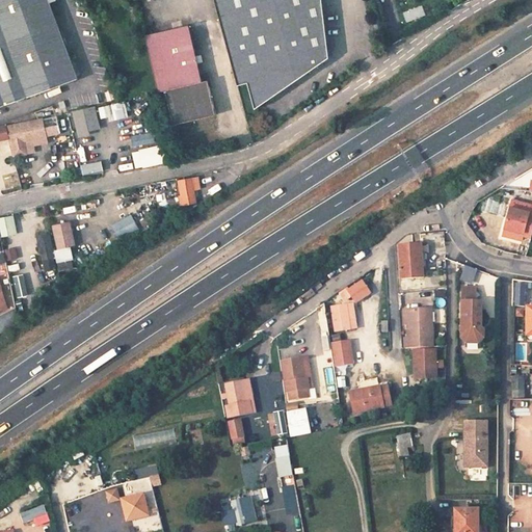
[(0,0),(0,106),(77,78),(48,0),(0,0)]
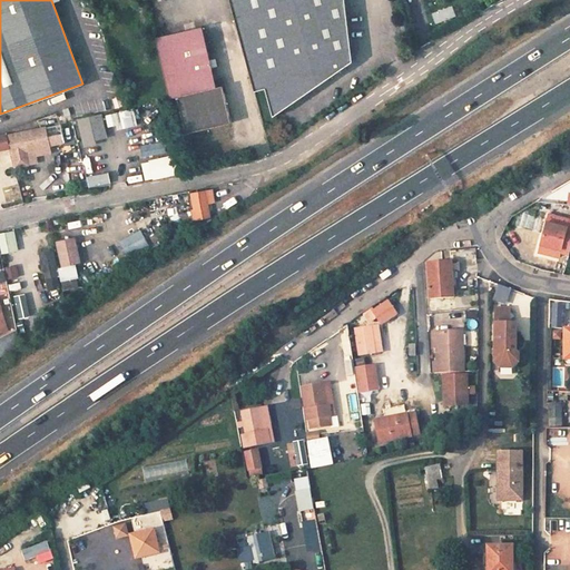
[(340,0),(226,0),(251,90),(263,88),(269,119),(347,62),(340,0)]
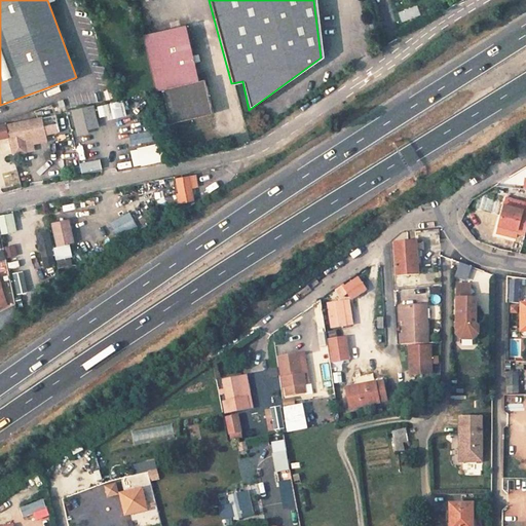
[(191,82),(200,80),(187,25),(177,27),(191,82)]
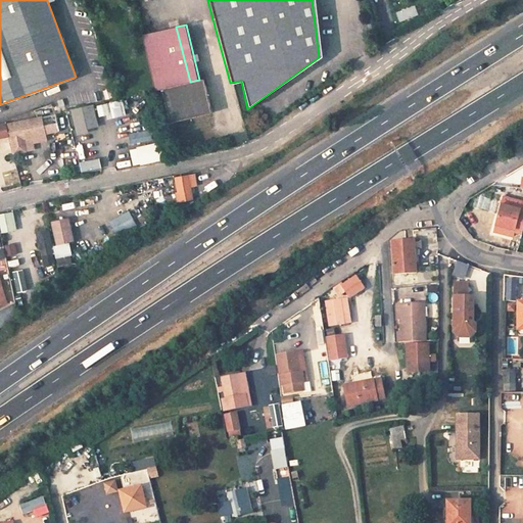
[(162,88),(190,82),(176,27),(142,35),(155,90),(162,88)]
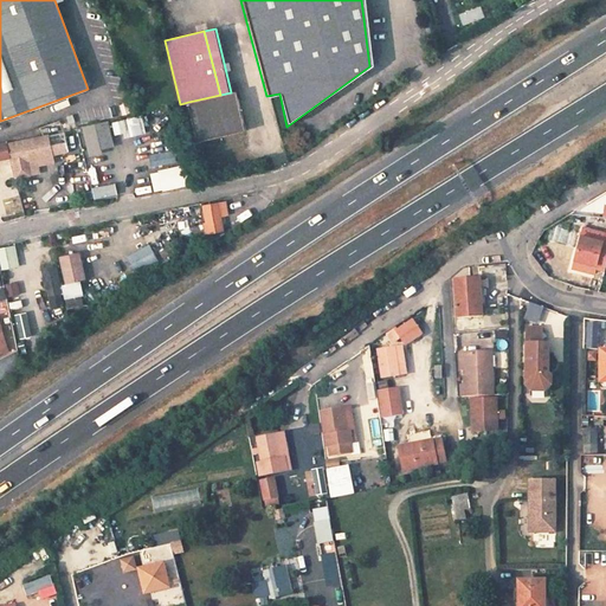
[(188,102),(198,142),(246,130),(237,91),(231,92),(220,95),(188,102)]
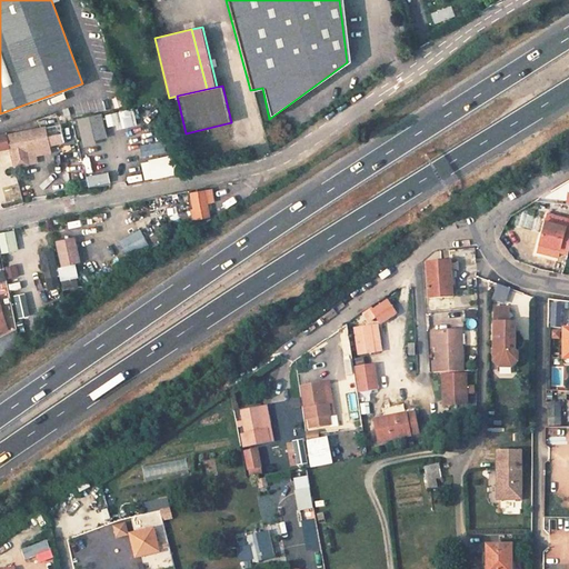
[(133,109),(115,113),(118,129),(137,125),(133,109)]
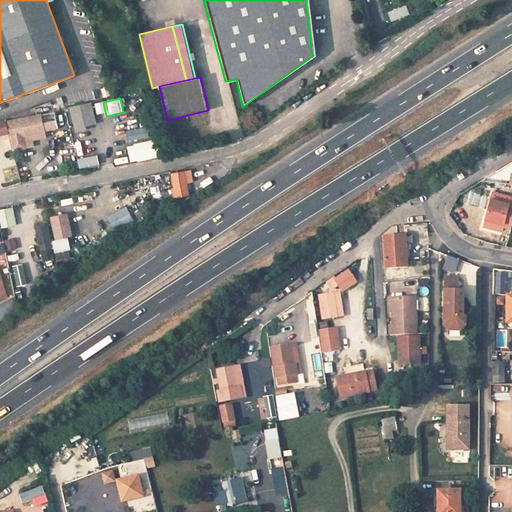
[(92,104),(72,109),(75,122),(85,120),(95,117),(92,104)]
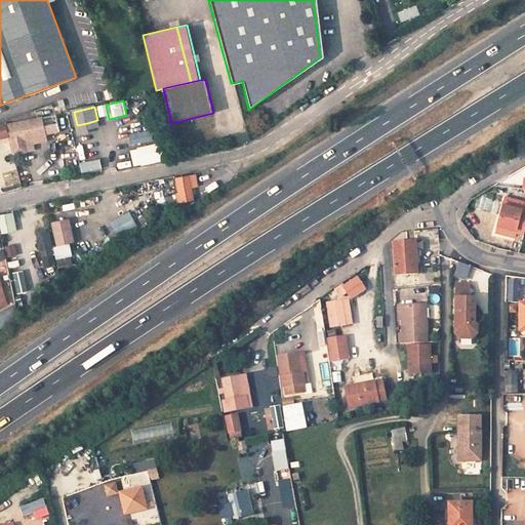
[(55,114),(6,125),(8,134),(13,154),(27,151),(24,140),(26,137),(45,133),(44,129),(58,126),(55,114)]
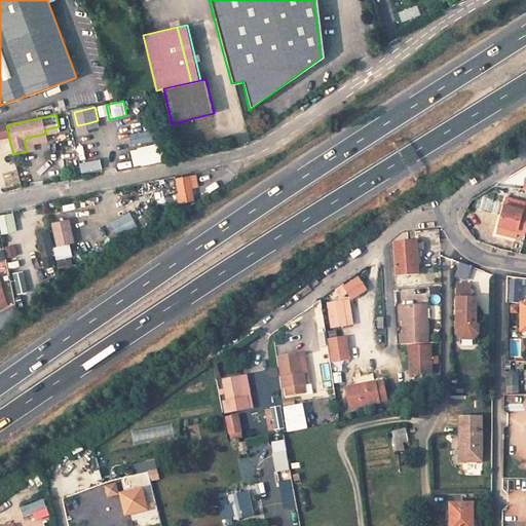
[(77,125),(78,132),(89,128),(88,126),(87,123),(77,125)]
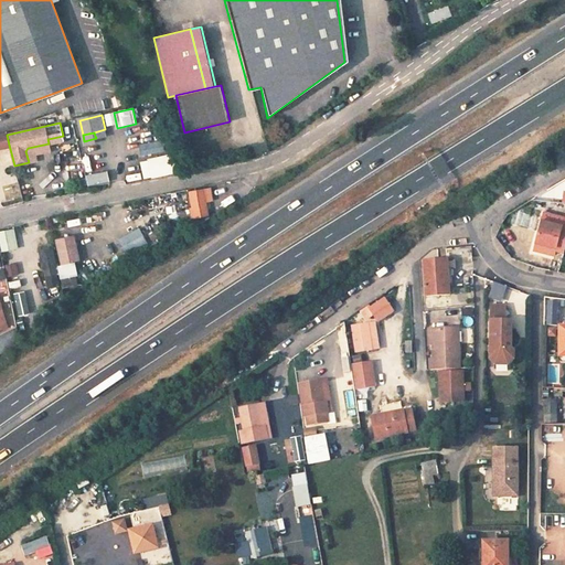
[(7,134),(0,135),(0,147),(9,145),(7,135),(7,134)]
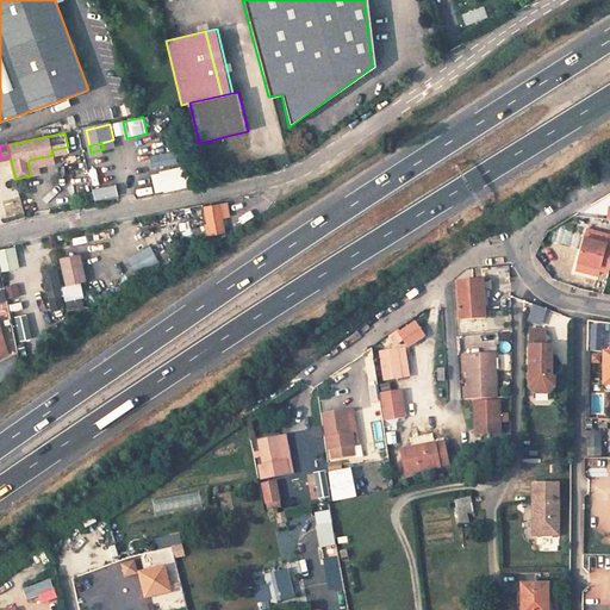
[(180,154),(153,154),(153,165),(180,165),(180,154)]
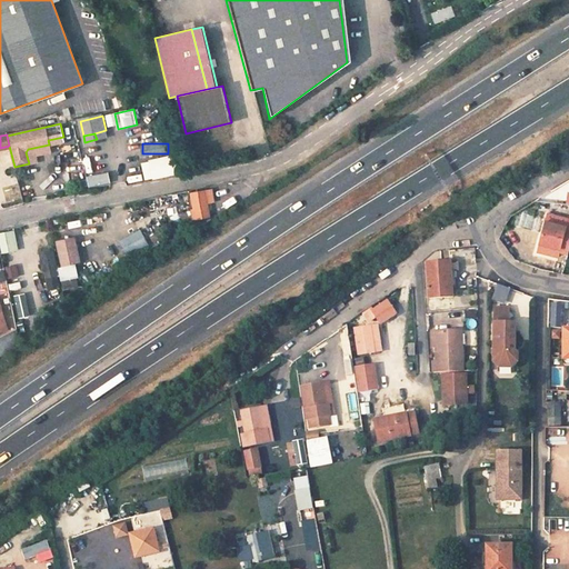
[(176,156),(151,161),(155,178),(179,172),(176,156)]
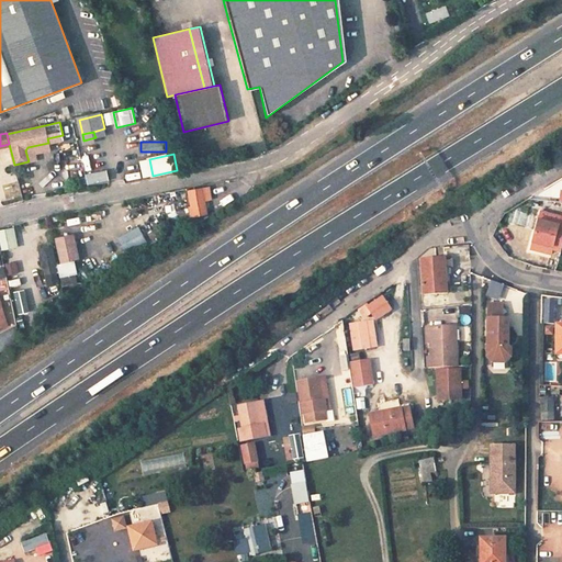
[(153,176),(149,159),(139,161),(143,178),(153,176)]
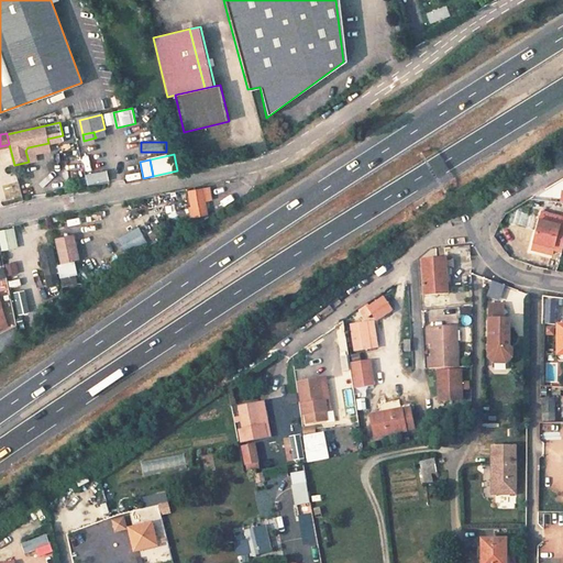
[(107,170),(86,175),(88,186),(109,181),(107,170)]
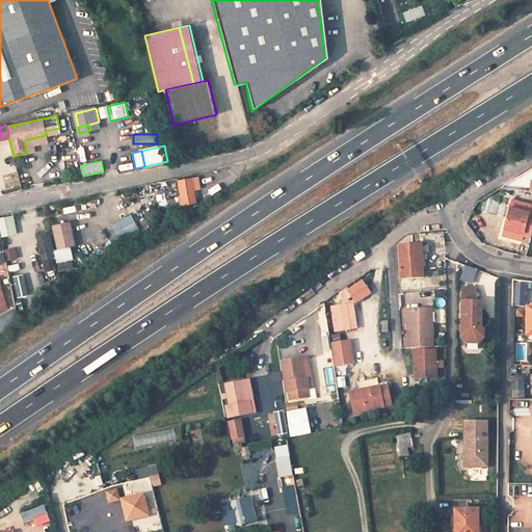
[(180,181),(182,196),(180,196),(181,205),(196,203),(194,190),(192,179),(180,181)]
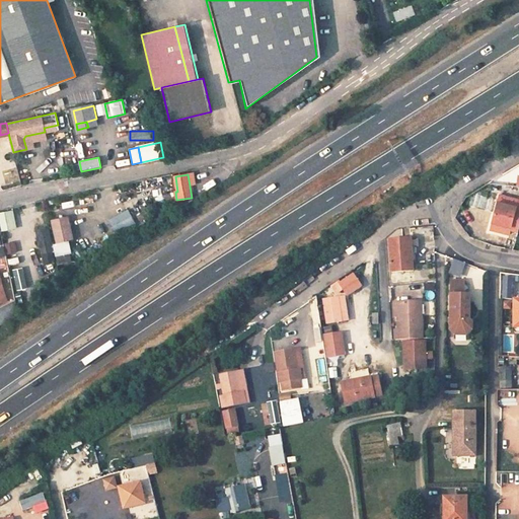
[(491,230),(509,234),(511,229),(518,231),(518,197),(500,193),(491,230)]
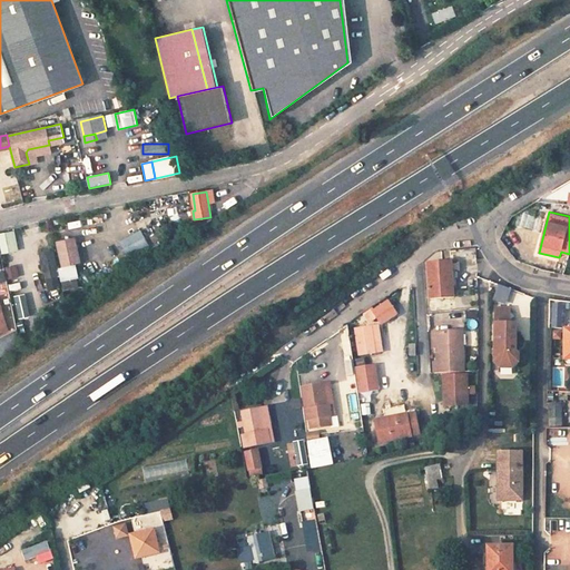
[(12,229),(0,232),(0,242),(1,247),(15,245),(12,229)]
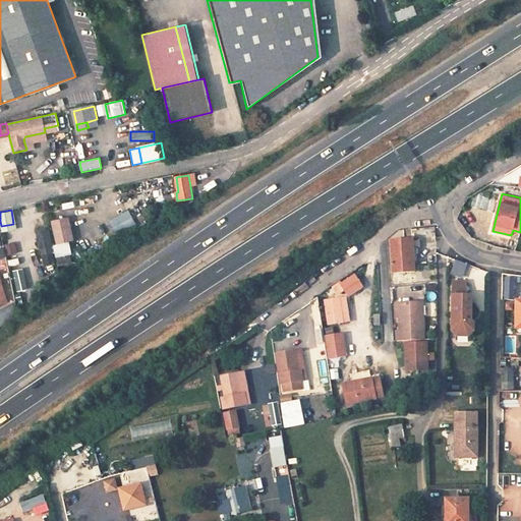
[(125,223),(132,218),(129,212),(121,216),(125,223)]
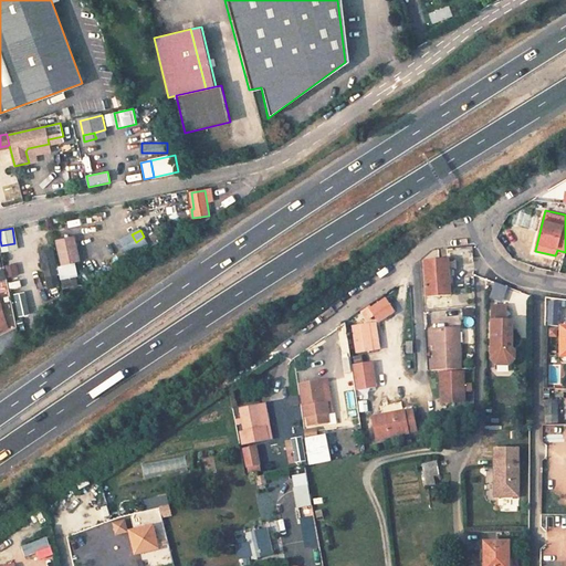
[(132,234),(118,242),(126,254),(147,242),(144,237),(136,242),(132,234)]
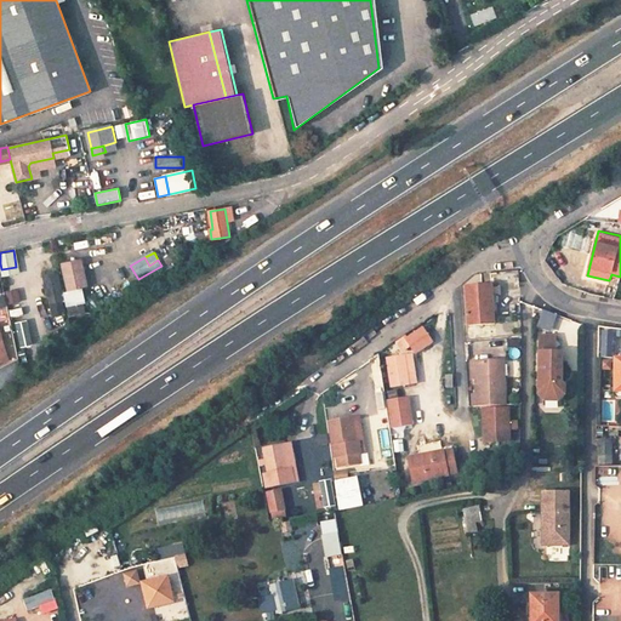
[(74,261),(63,263),(69,294),(81,291),(81,288),(87,286),(83,266),(75,267),(74,261)]
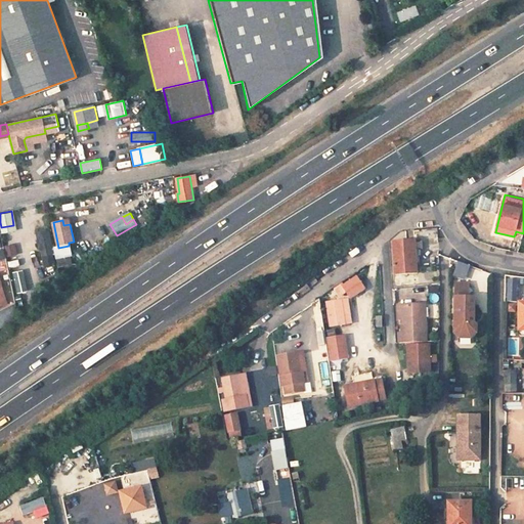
[(393,242),(395,275),(410,274),(407,239),(393,242)]
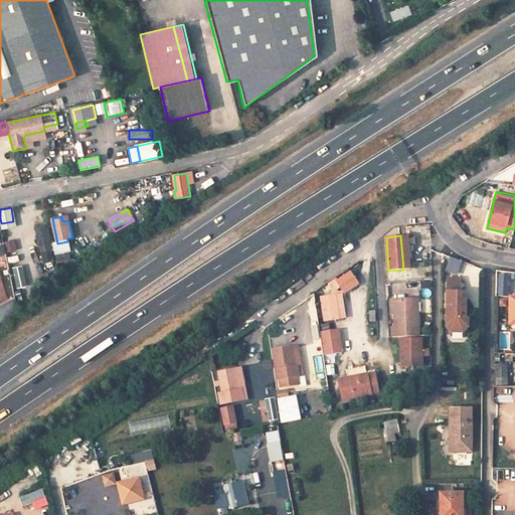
[(68,251),(69,250),(67,241),(57,243),(54,244),(56,253),(68,251)]
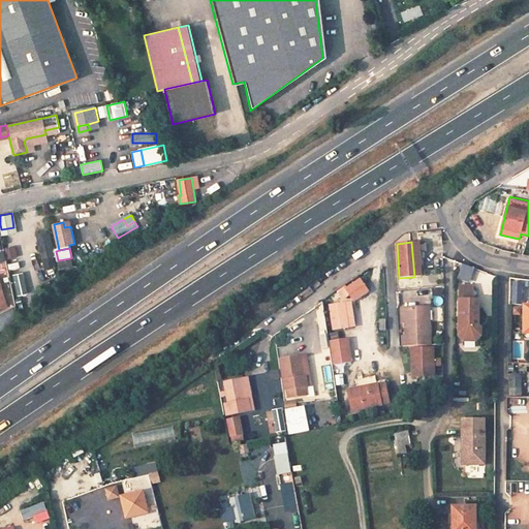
[(52,251),(42,253),(45,270),(56,268),(52,251)]
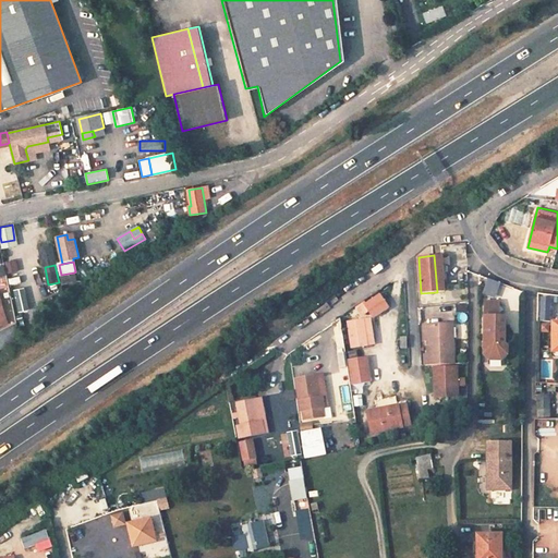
[(74,273),(61,275),(63,284),(76,281),(74,273)]
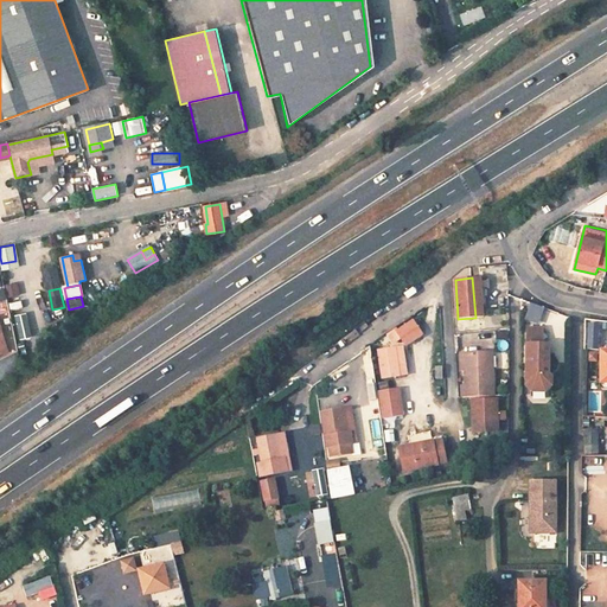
[(537,323),(541,307),(528,305),(524,320),(537,323)]
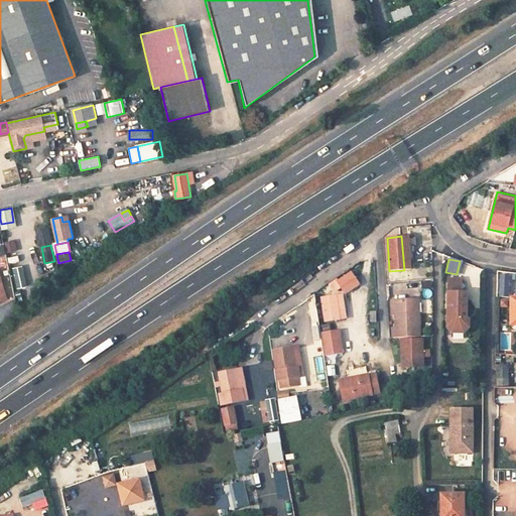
[(14,268),(17,286),(27,285),(25,267),(14,268)]
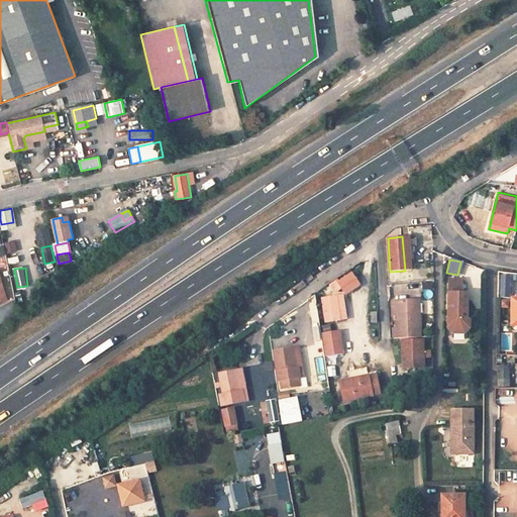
[(328,284),(333,293),(340,289),(343,295),(359,286),(351,271),(328,284)]
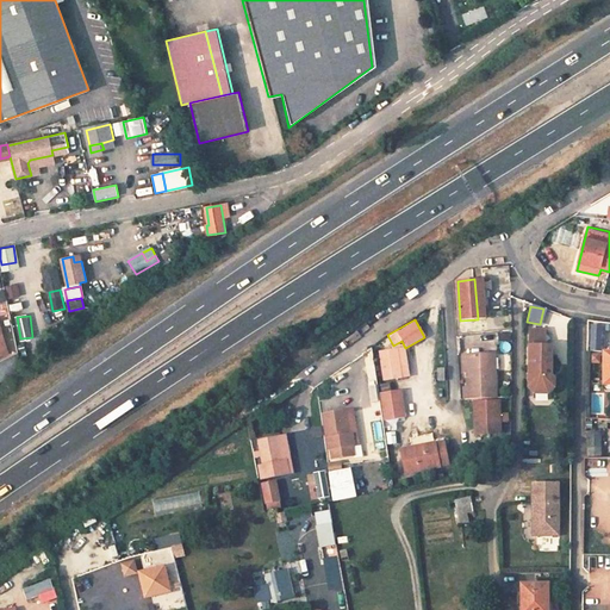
[(587,350),(602,350),(602,325),(587,325),(587,350)]
